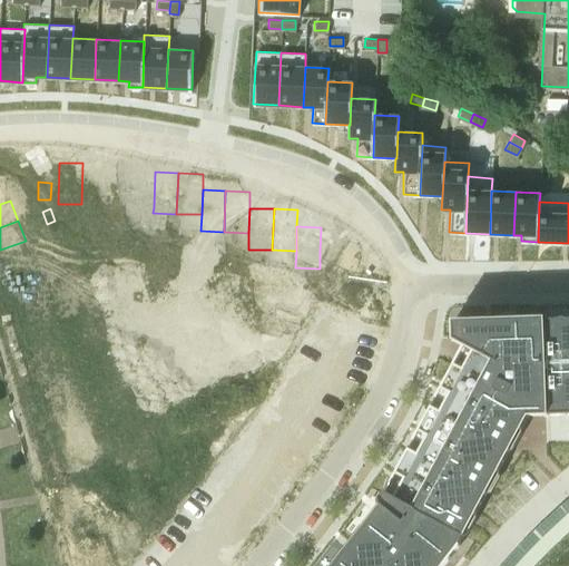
[(320,252),(320,269),(343,270),(344,228),(321,227),(320,252)]
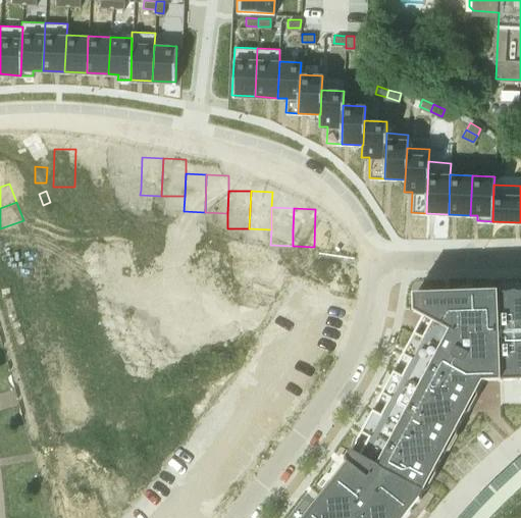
[(69,211),(61,214),(66,225),(73,222),(69,211)]
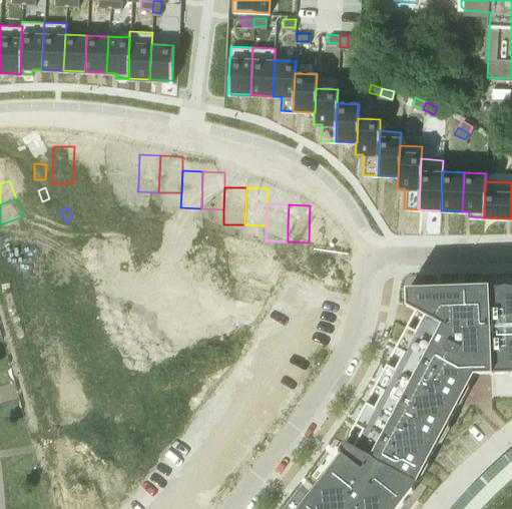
[(81,208),(81,215),(93,216),(93,208),(81,208)]
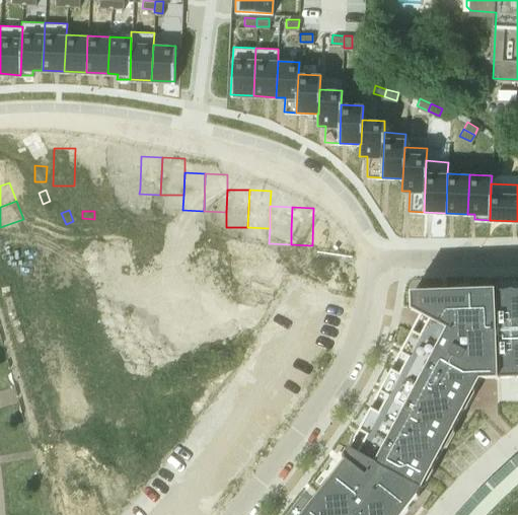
[(94,211),(94,219),(106,219),(106,212),(94,211)]
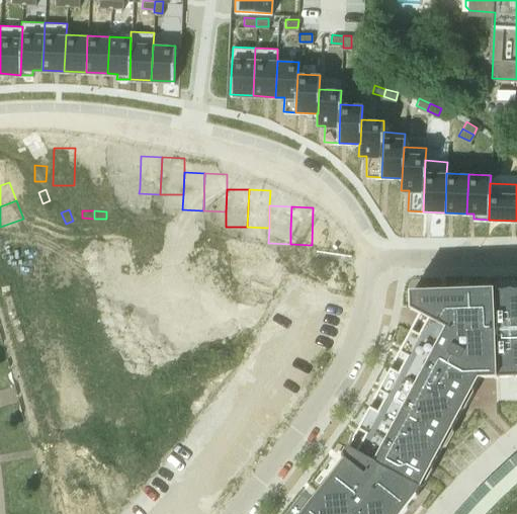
[(126,211),(125,220),(138,220),(138,212),(126,211)]
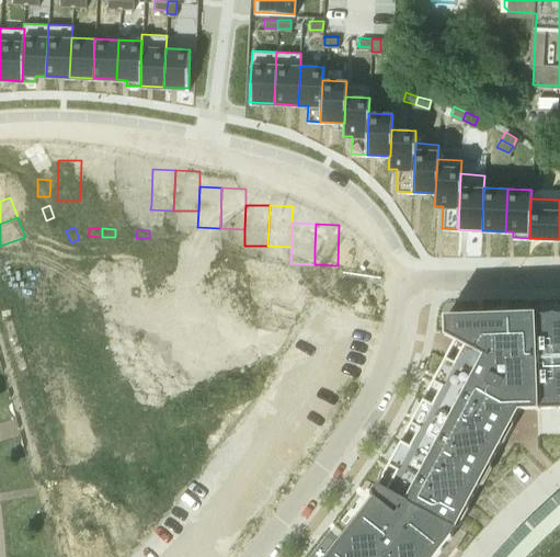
[(59,231),(52,235),(57,247),(65,243),(59,231)]
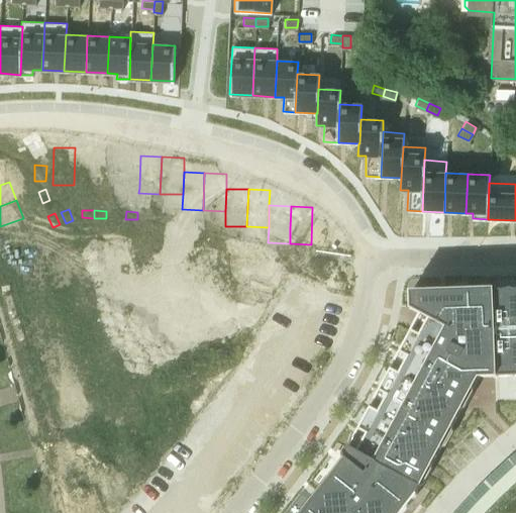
[(23,218),(0,226),(0,246),(29,235),(23,218)]
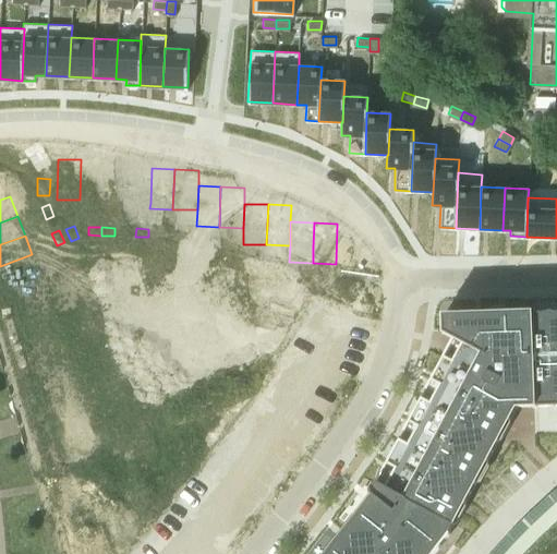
[(164,239),(162,252),(171,252),(172,239),(164,239)]
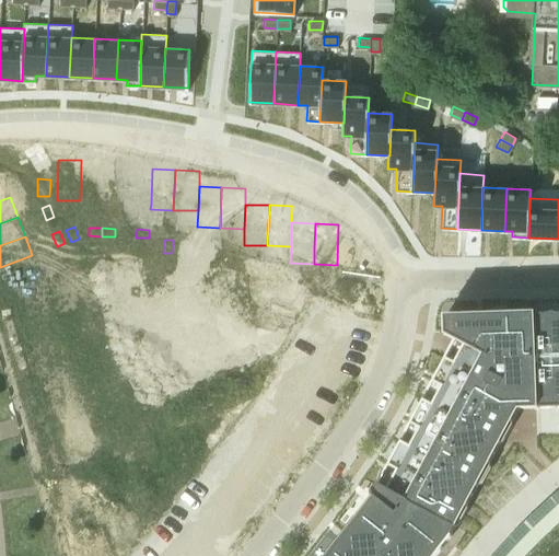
[(179,241),(178,253),(196,254),(196,241),(179,241)]
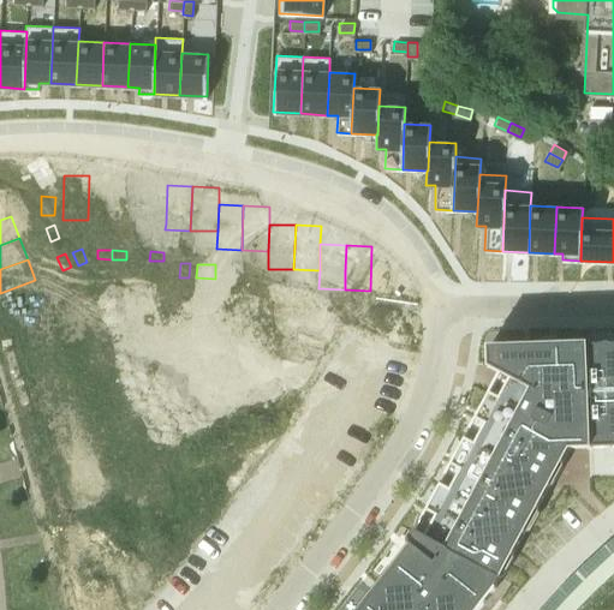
[(82,273),(73,276),(78,288),(87,286),(82,273)]
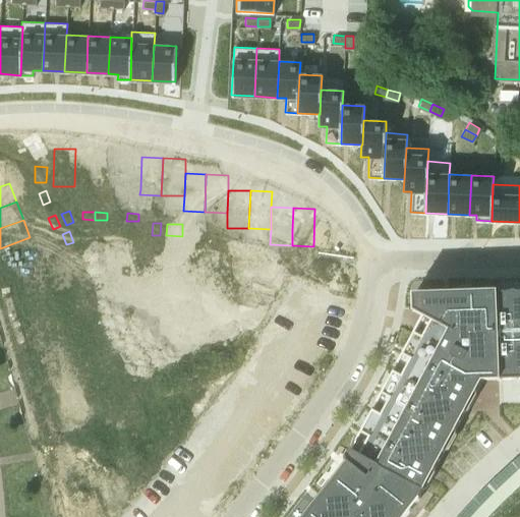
[(323,231),(323,242),(330,242),(331,231),(323,231)]
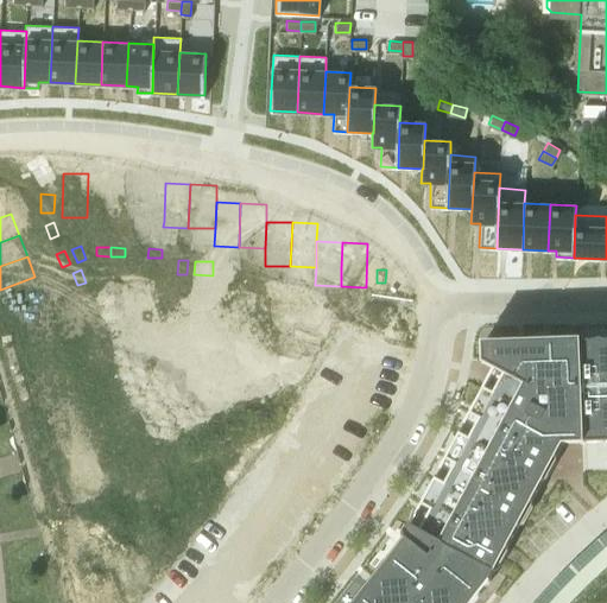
[(242,275),(229,280),(232,289),(246,284),(242,275)]
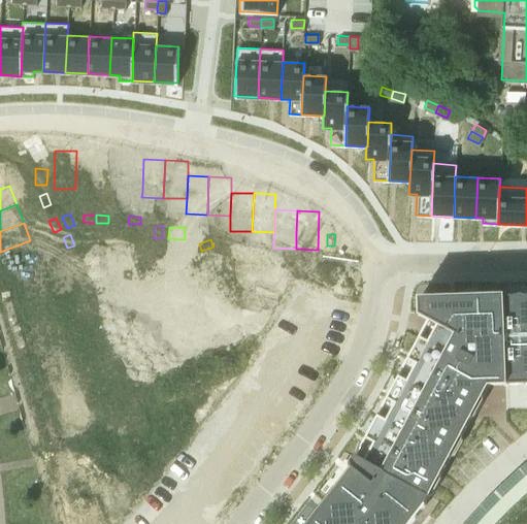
[(77,253),(70,256),(74,266),(81,264),(77,253)]
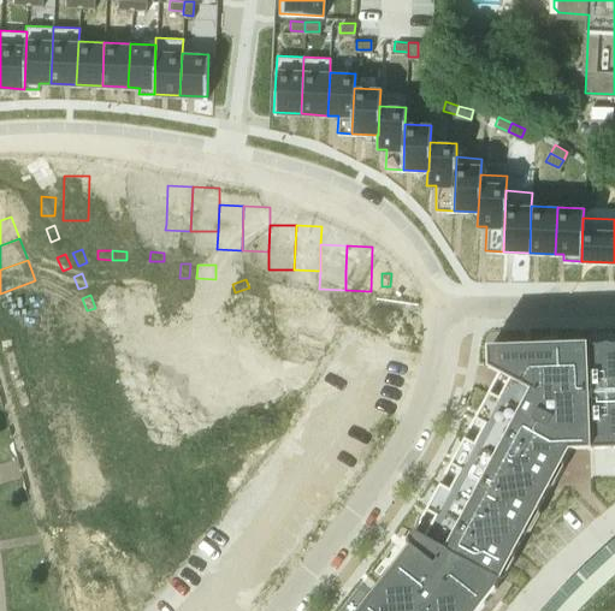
[(95,308),(87,310),(92,325),(101,321),(95,308)]
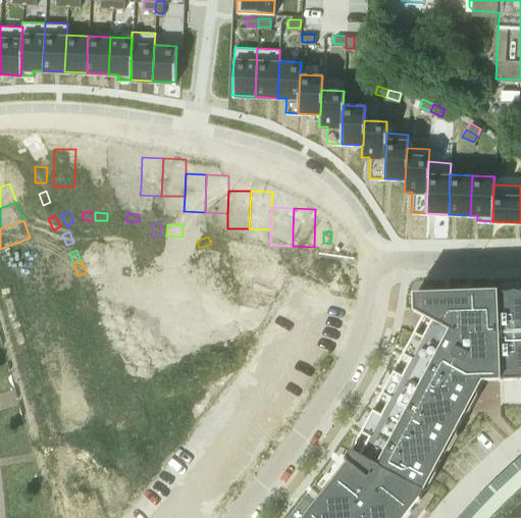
[(281,261),(269,266),(272,273),(283,269),(281,261)]
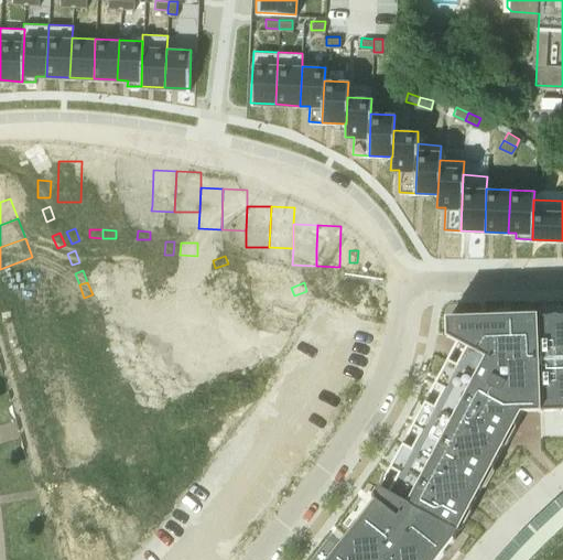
[(256,287),(247,290),(252,302),(260,299),(256,287)]
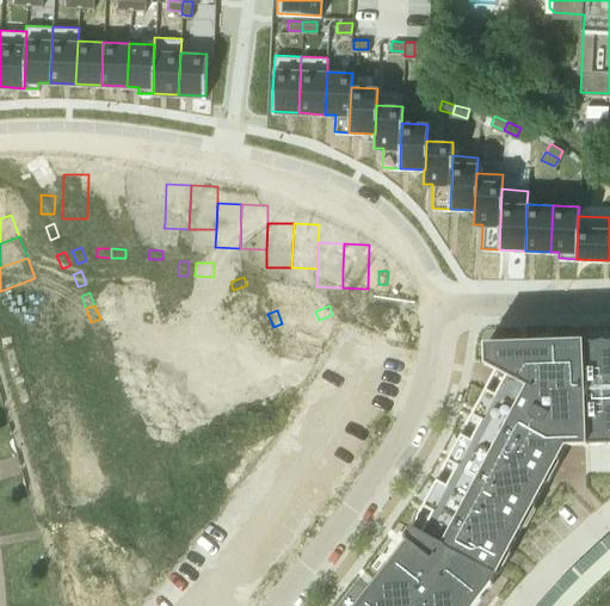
[(315,311),(302,316),(306,325),(319,320),(315,311)]
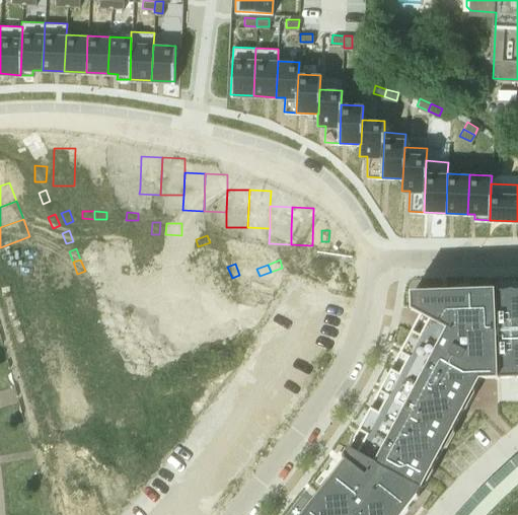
[(49,272),(11,286),(18,304),(51,291),(56,290),(49,272)]
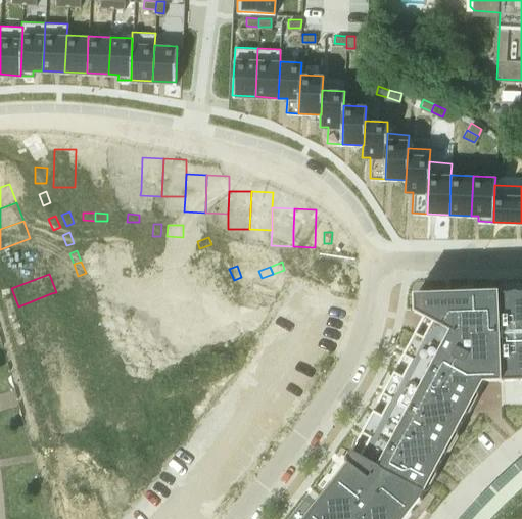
[(291,274),(279,278),(282,285),(293,281),(291,274)]
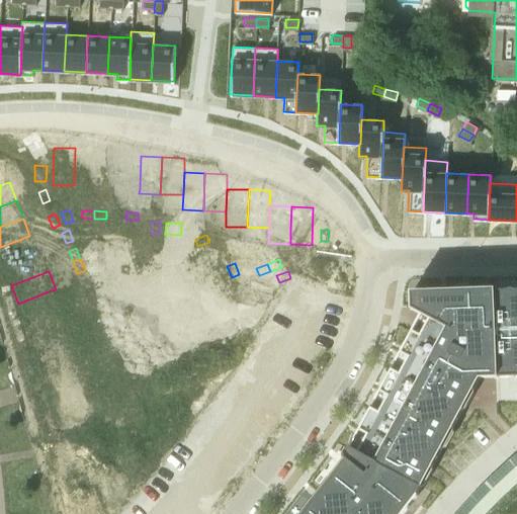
[(276,275),(265,279),(268,287),(279,282),(276,275)]
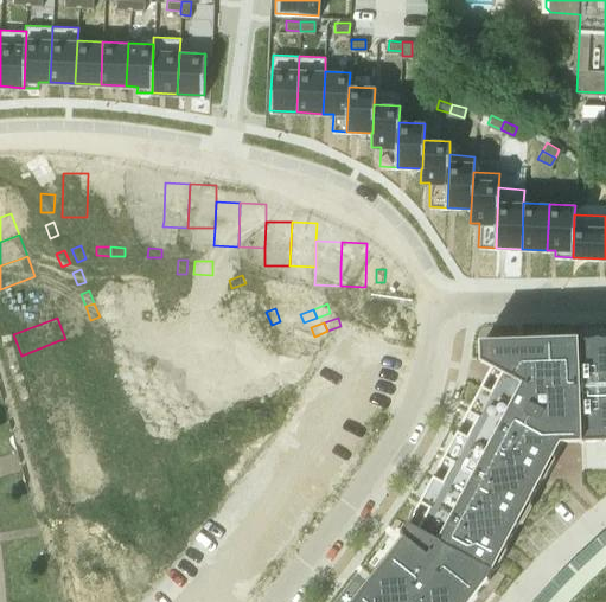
[(106,333),(97,335),(102,348),(110,346),(106,333)]
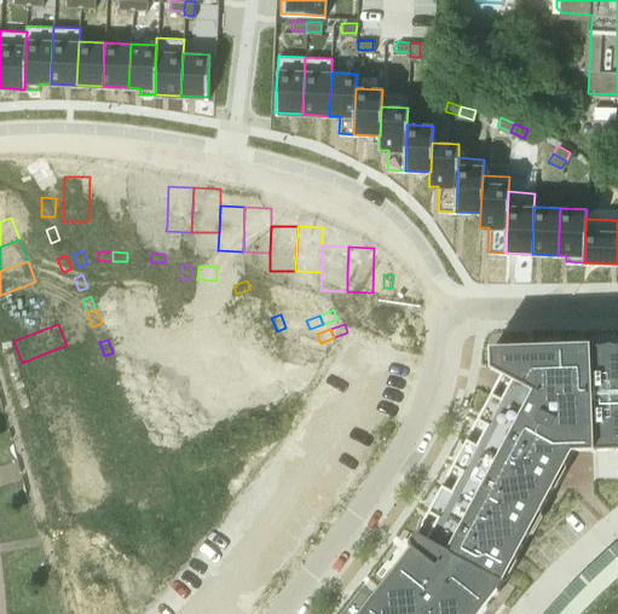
[(617,342),(589,343),(593,449),(617,447),(617,342)]
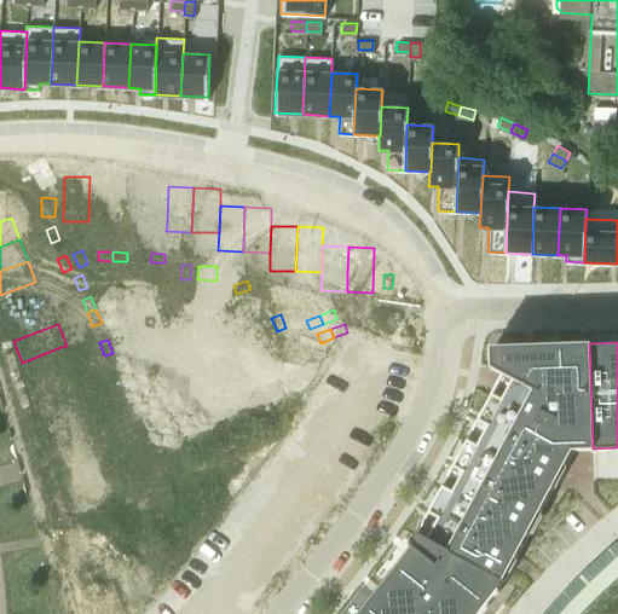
[(494,393),(417,534),(492,594),(498,586),(572,449),(593,449),(589,343),(491,347),(491,368),(513,380),(503,399),(494,393)]
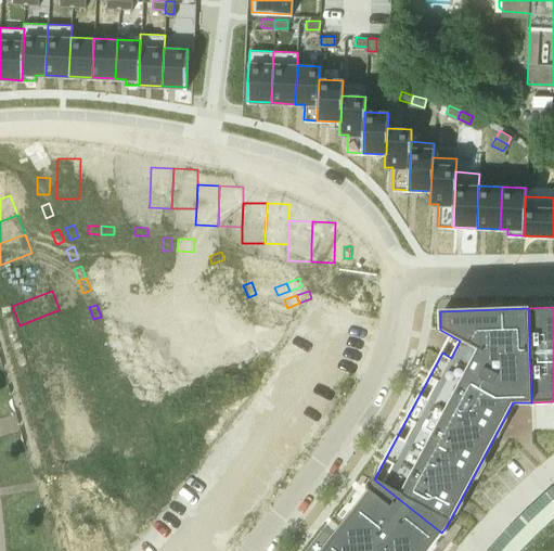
[(267,316),(261,328),(270,331),(274,320),(267,316)]
